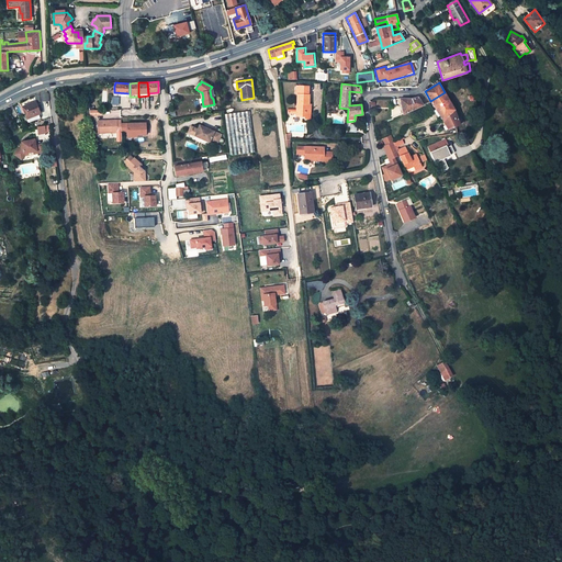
[(306,107),(307,104),(308,104),(308,94),(307,94),(308,87),(296,86),(296,93),(298,93),(296,110),(296,112),(299,112),(298,116),(305,116),(305,114),(310,115),(311,107),(306,107)]
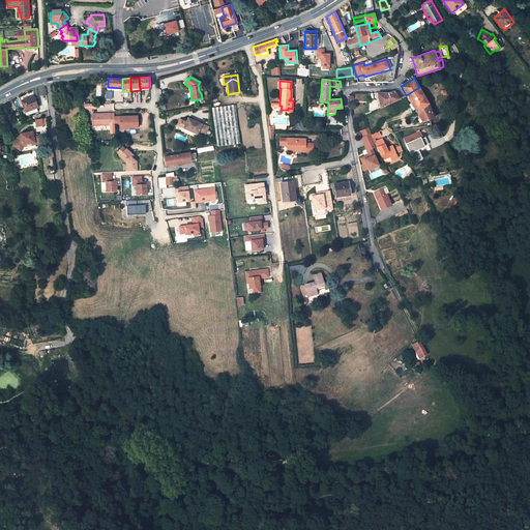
[(33,96),(47,95),(46,89),(41,86),(33,89),(33,96)]
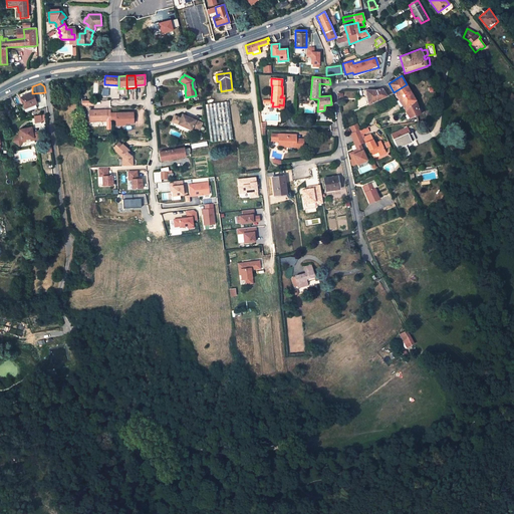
[(394,92),(405,110),(415,99),(411,92),(407,84),(394,92)]
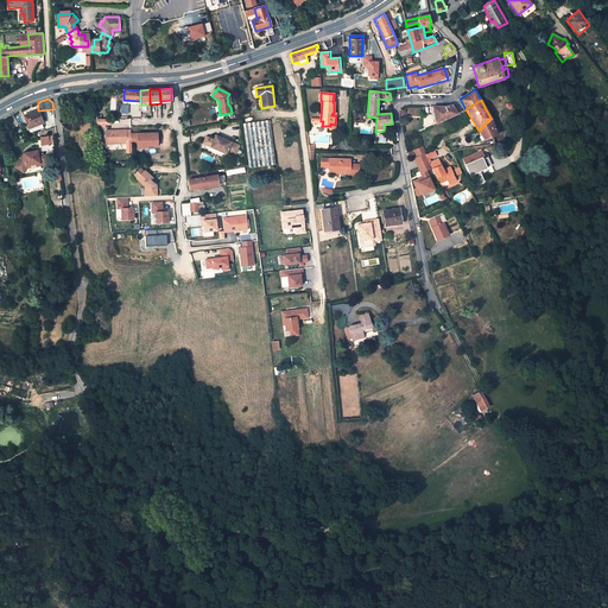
[(432,106),(436,122),(449,116),(454,115),(457,114),(451,105),(445,107),(432,106)]
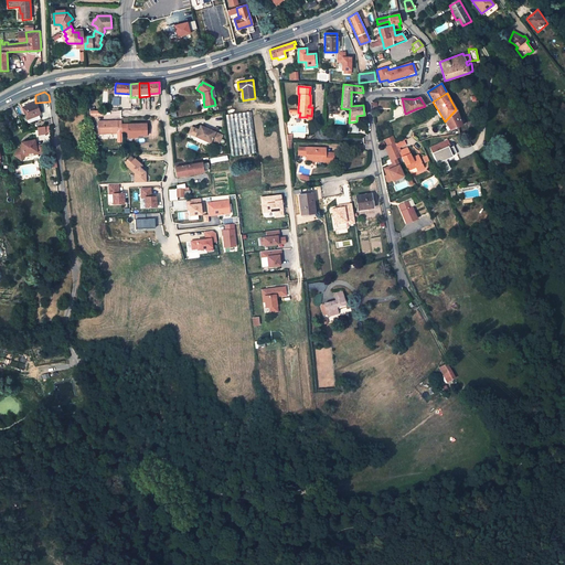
[(35,102),(22,107),(29,124),(40,118),(39,115),(41,114),(35,102)]
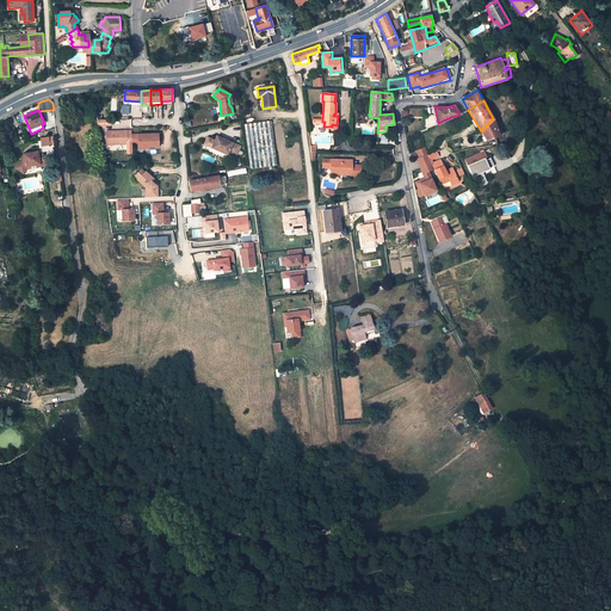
[(486,140),(495,136),(499,135),(493,118),(481,131),(486,140)]
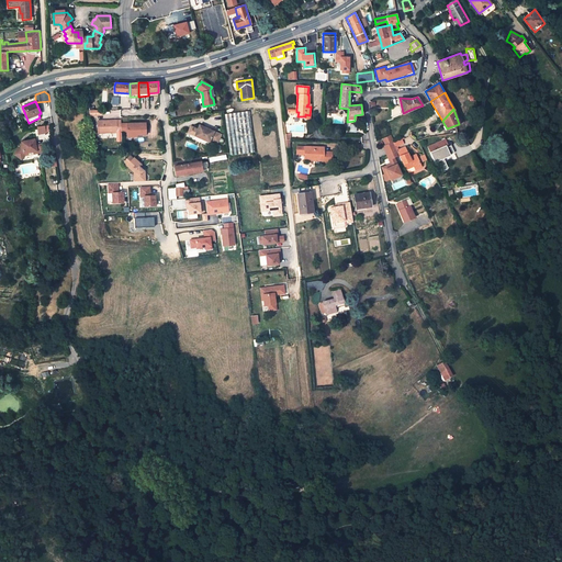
[(225,114),(231,155),(255,153),(249,111),(225,114)]
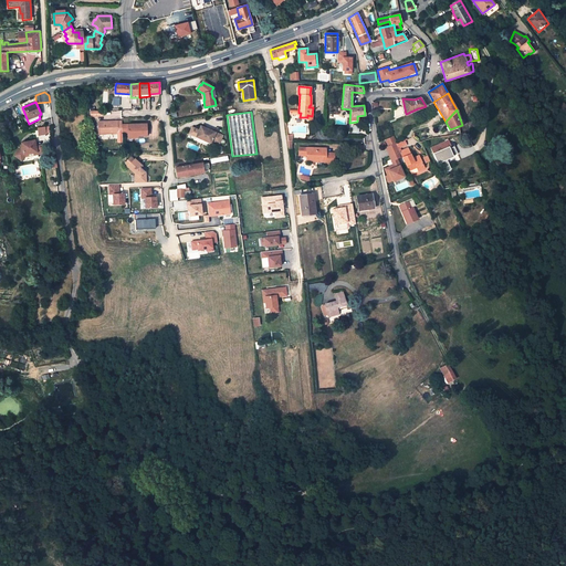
[(98,134),(123,133),(122,125),(122,123),(117,124),(117,122),(109,123),(108,122),(98,122),(98,134)]
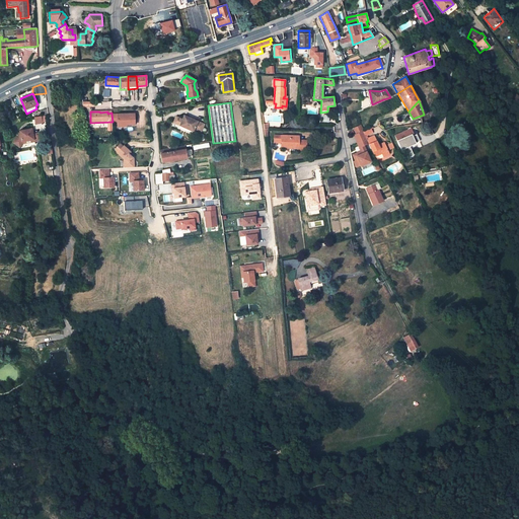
[(134,114),(112,115),(113,122),(118,122),(118,124),(124,123),(124,126),(132,126),(132,125),(135,125),(134,114)]
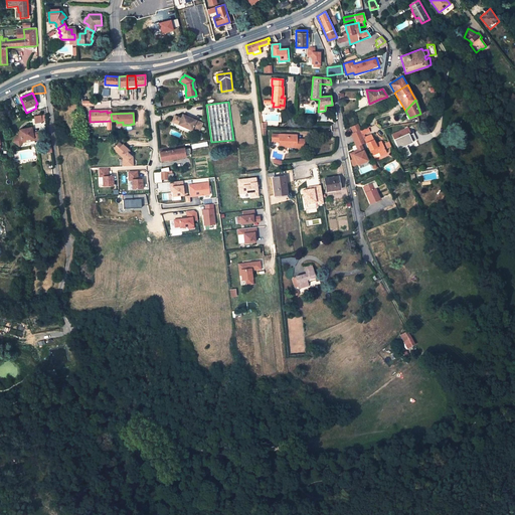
[(202,123),(183,115),(181,119),(175,116),(172,122),(178,125),(192,130),(193,128),(199,131),(202,123)]
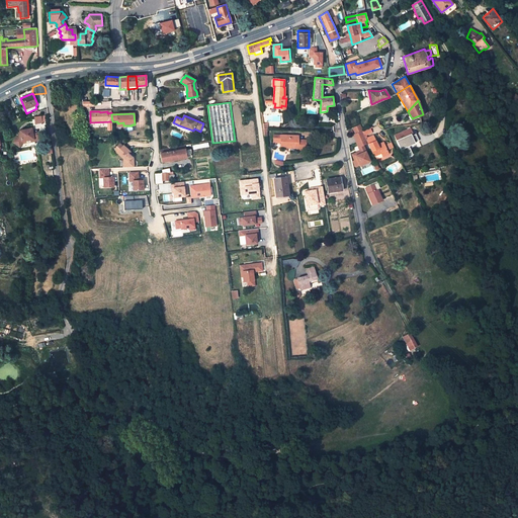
[(353,162),(355,167),(371,162),(364,146),(367,144),(362,131),(360,125),(353,127),(355,134),(354,135),(359,151),(352,154),(354,161),(353,162)]
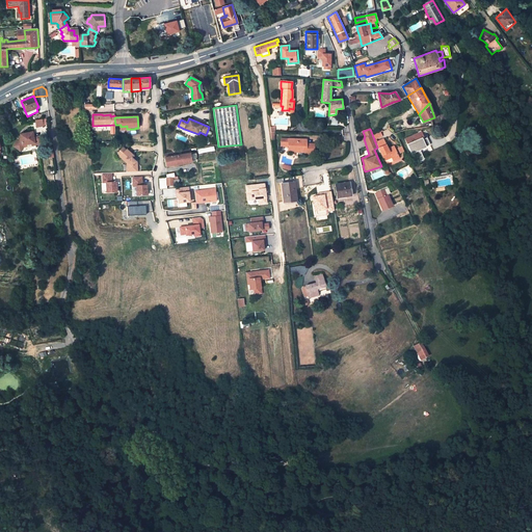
[(23,135),(21,136),(15,147),(21,151),(23,147),(28,145),(28,143),(35,142),(33,131),(23,133),(23,135)]
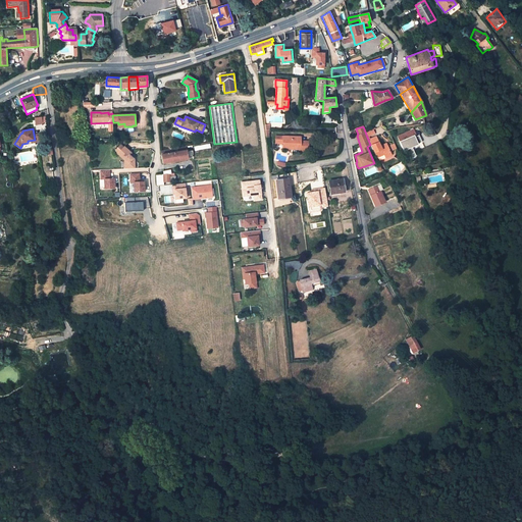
[(397,136),(404,150),(408,160),(416,156),(413,148),(418,145),(423,143),(420,135),(417,137),(417,135),(414,128),(397,136)]
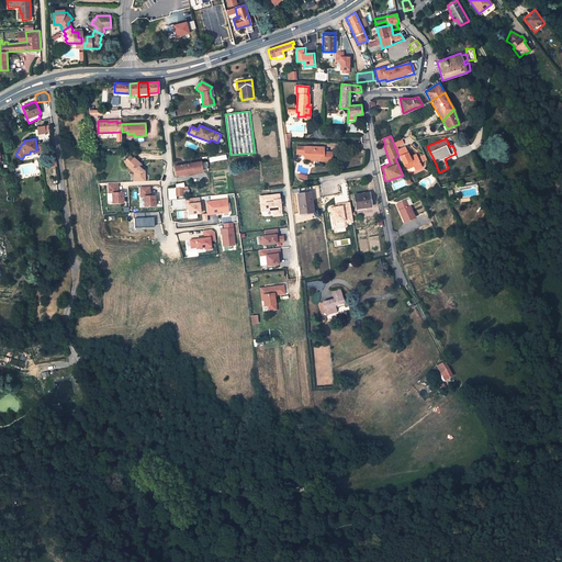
[(324,147),(305,147),(296,146),(296,155),(300,155),(300,154),(304,154),(304,157),(323,157),(323,161),(323,163),(332,163),(332,152),(324,152),(324,147)]
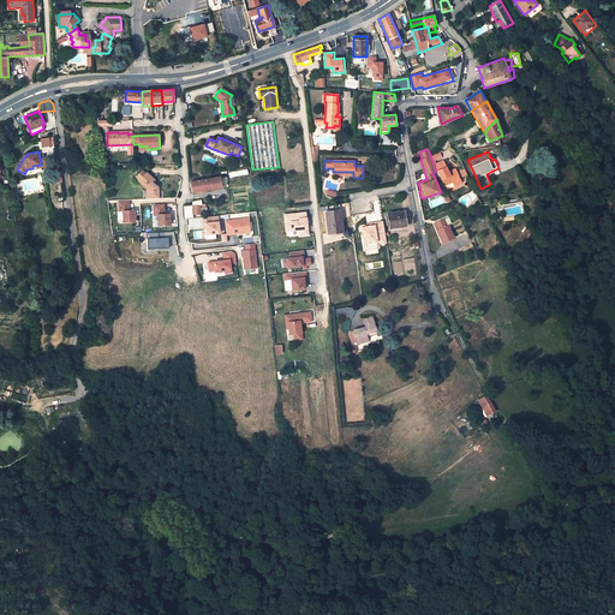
[(453,174),(451,171),(448,172),(443,161),(435,165),(440,175),(445,185),(453,181),(454,185),(461,183),(457,173),(453,174)]
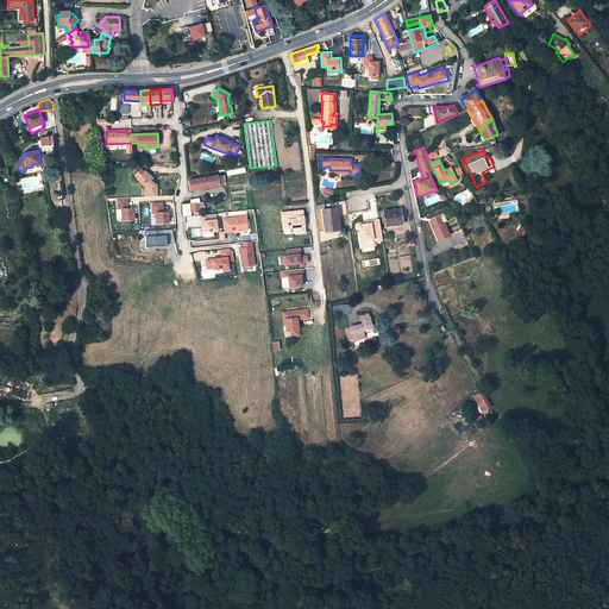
[(217,170),(187,176),(190,190),(221,184),(221,183),(221,182),(219,182),(217,170)]
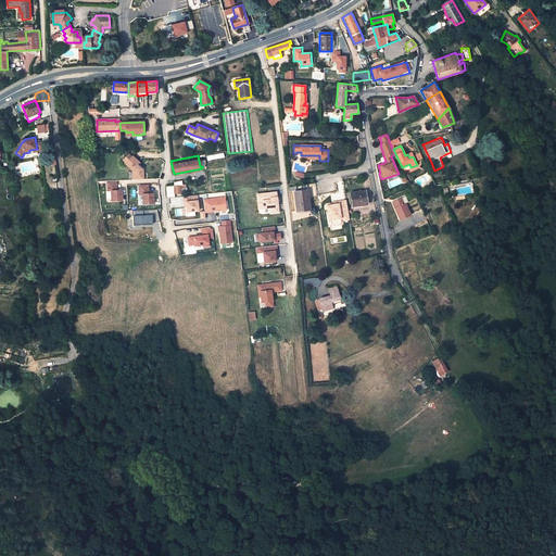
[(125,164),(131,171),(133,175),(135,175),(135,179),(142,179),(142,168),(140,168),(138,165),(140,163),(133,156),(125,164)]
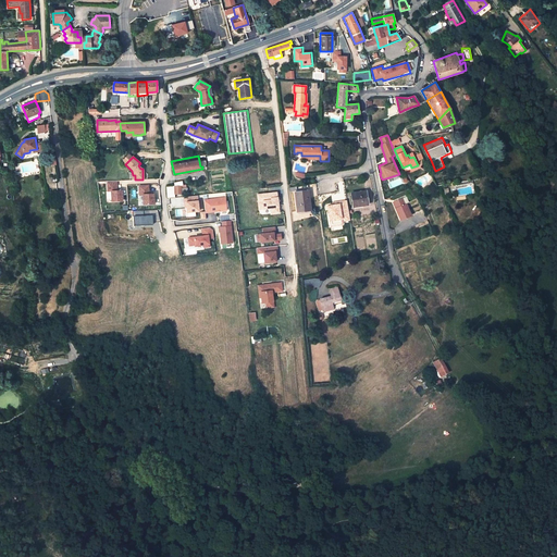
[(112,200),(124,200),(124,188),(119,188),(118,181),(108,182),(108,190),(112,190),(112,200)]
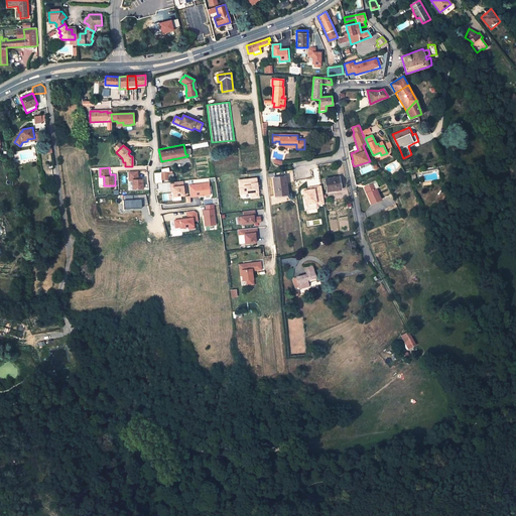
[(133,180),(134,189),(145,188),(144,177),(139,178),(139,170),(129,171),(129,180),(133,180)]
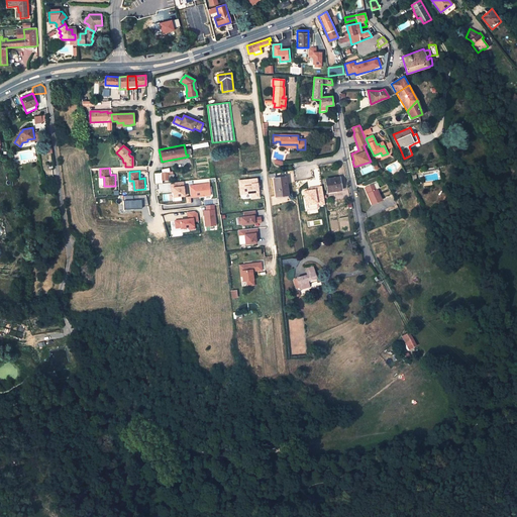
[(161,173),(162,181),(169,180),(168,175),(173,174),(173,172),(170,173),(168,173),(163,173),(162,173),(161,173)]
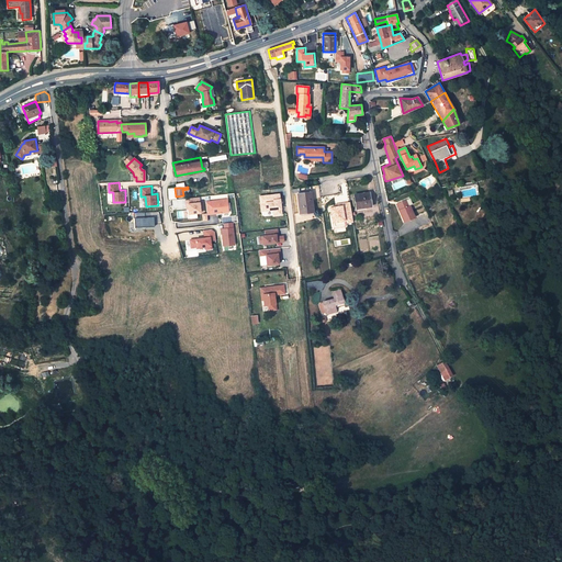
[(298,194),(300,213),(311,212),(308,200),(312,199),(312,192),(298,194)]
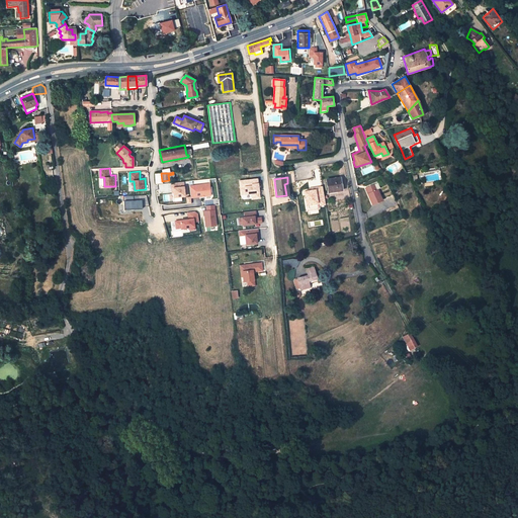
[(342,190),(340,177),(326,179),(329,192),(342,190)]
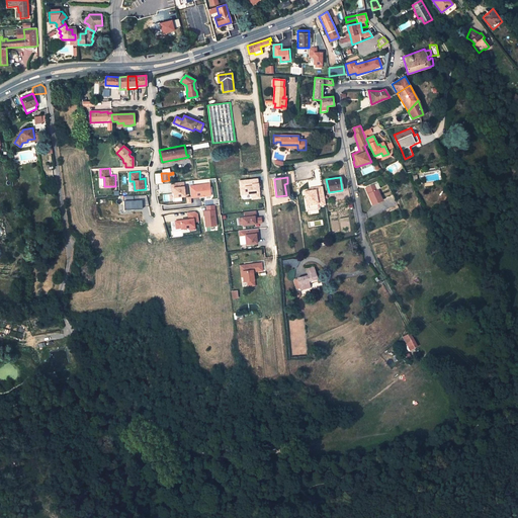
[(240,180),(241,194),(253,193),(253,197),(260,197),(259,179),(240,180)]
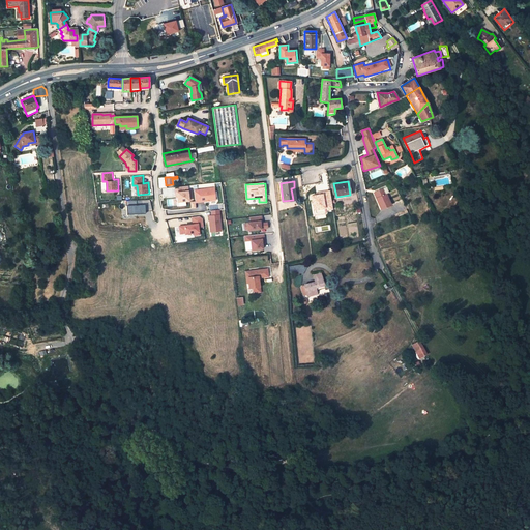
[(187,186),(175,187),(176,193),(177,193),(178,197),(179,202),(189,201),(187,186)]
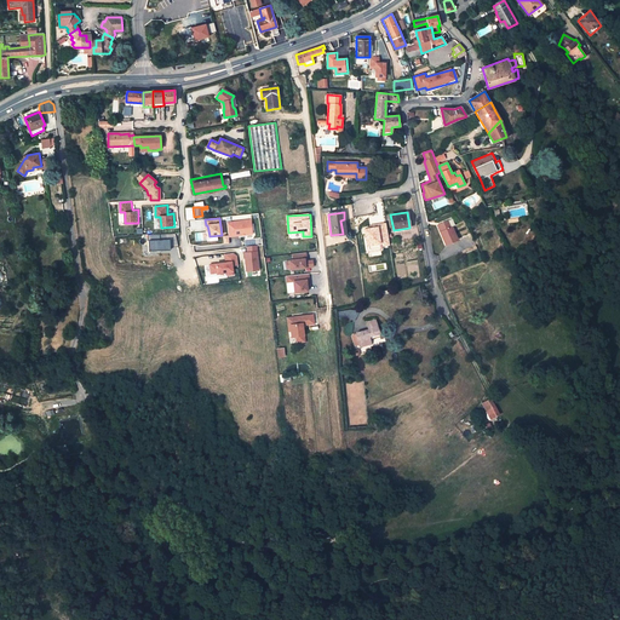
[(251,220),(227,223),(229,236),(252,234),(251,220)]
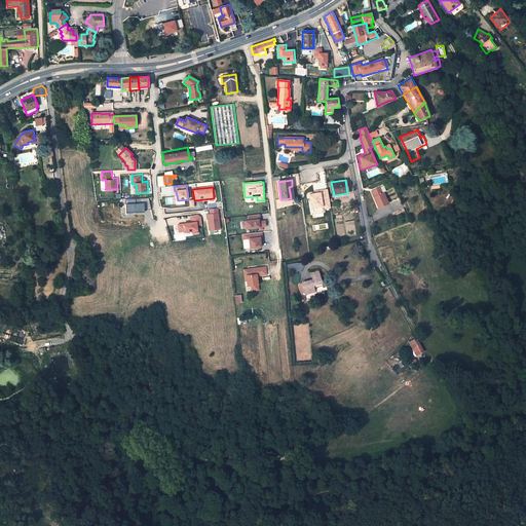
[(388,203),(383,193),(382,193),(379,187),(373,190),(376,196),(374,197),(376,202),(378,208),(387,203),(388,203)]
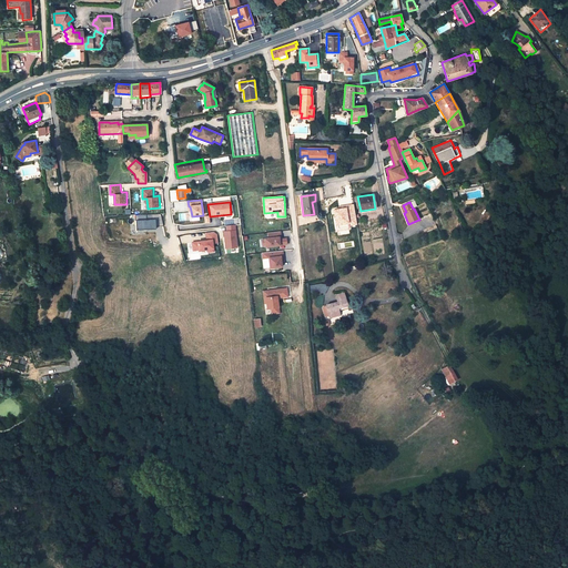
[(340,209),(333,210),(336,233),(351,230),(351,226),(357,225),(354,204),(338,206),(340,209)]
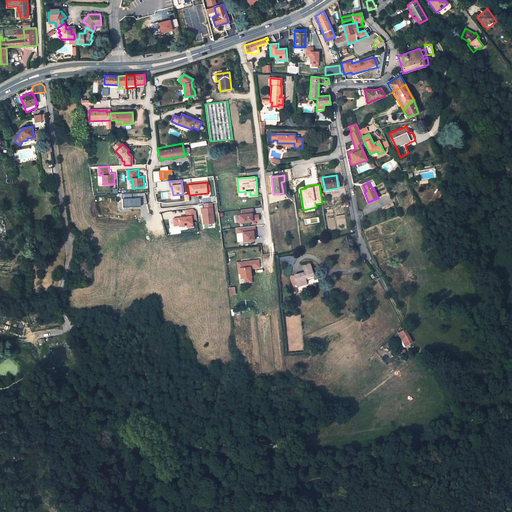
[(202,208),(203,224),(215,223),(214,202),(204,203),(205,208),(202,208)]
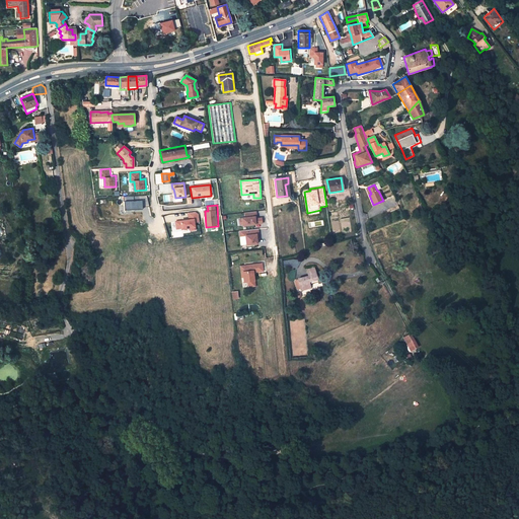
[(244,218),(241,218),(242,225),(262,223),(261,218),(256,218),(255,211),(244,213),(244,218)]
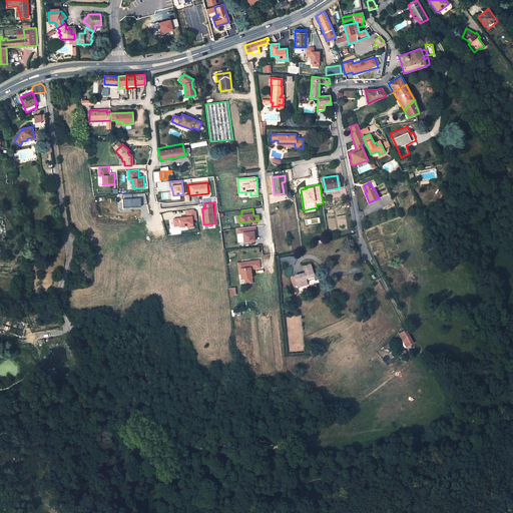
[(186,216),(173,217),(173,227),(194,226),(194,219),(197,218),(196,209),(185,209),(186,216)]
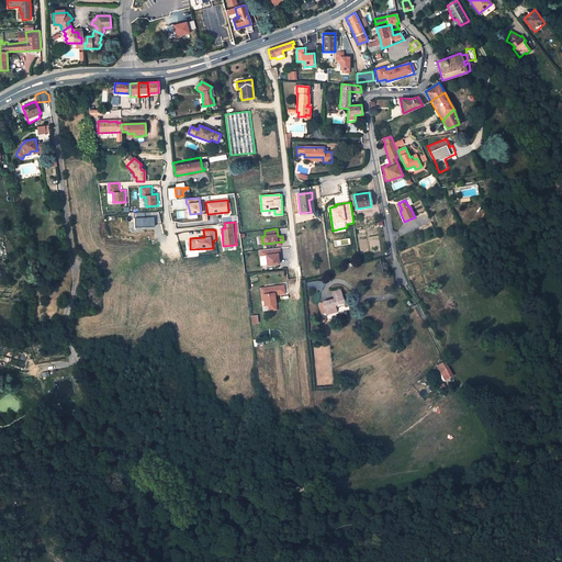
[(268,255),(268,265),(281,263),(280,248),(259,249),(259,256),(268,255)]
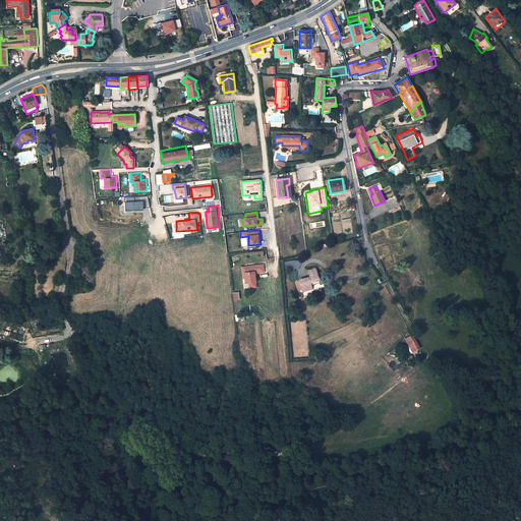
[(299,259),(286,262),(287,270),(301,267),(299,259)]
